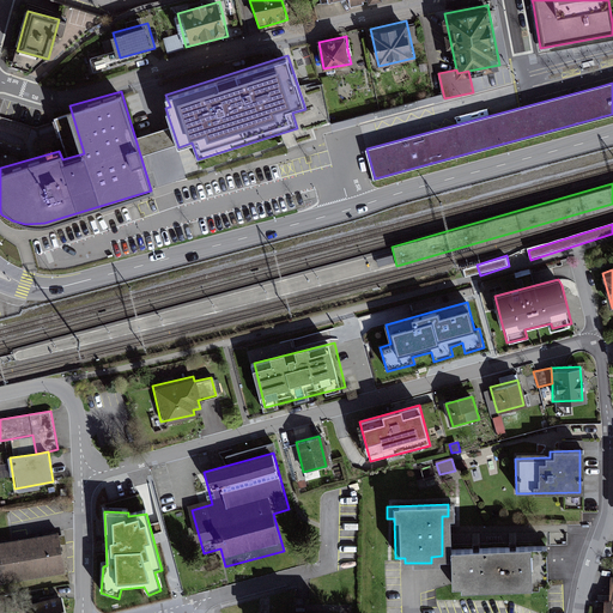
[(61,535),(0,547),(0,584),(68,571),(61,535)]
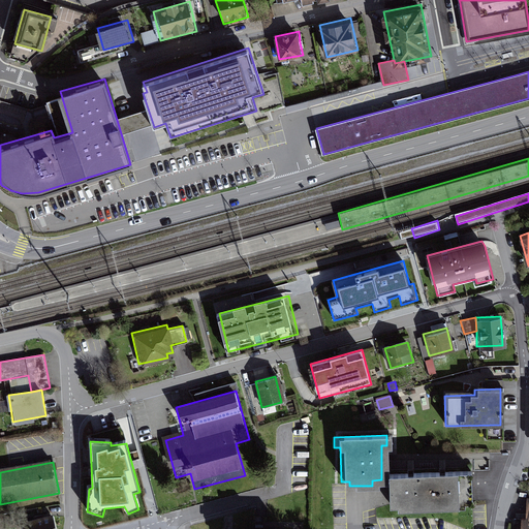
[(403,473),(381,474),(381,479),(383,509),(467,505),(466,470),(445,471),(403,473)]
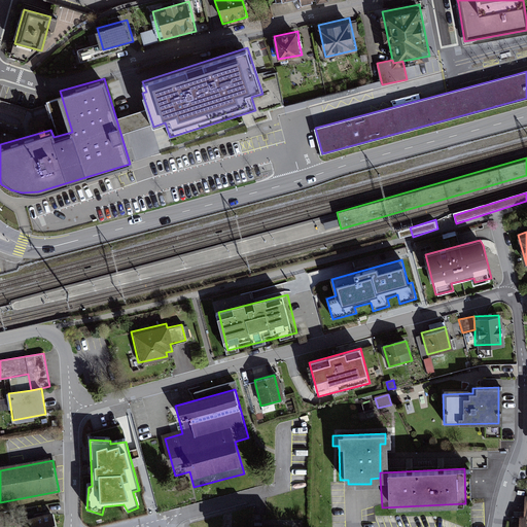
[(523,520),(511,519),(510,526),(526,526),(526,496),(523,497),(523,520)]
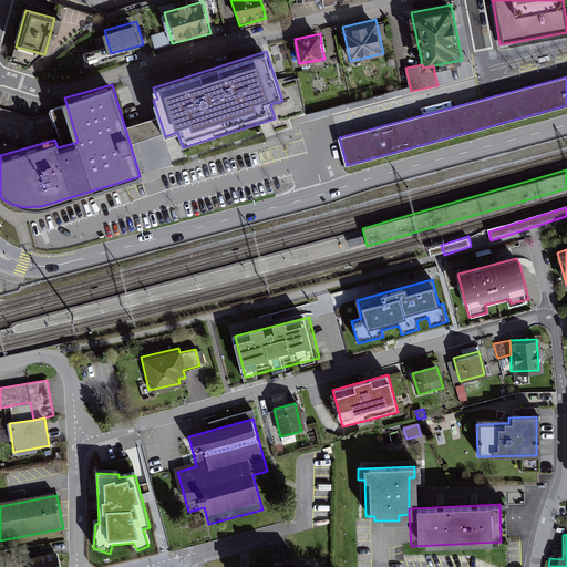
[(60,566),(58,556),(29,563),(29,566),(60,566)]
